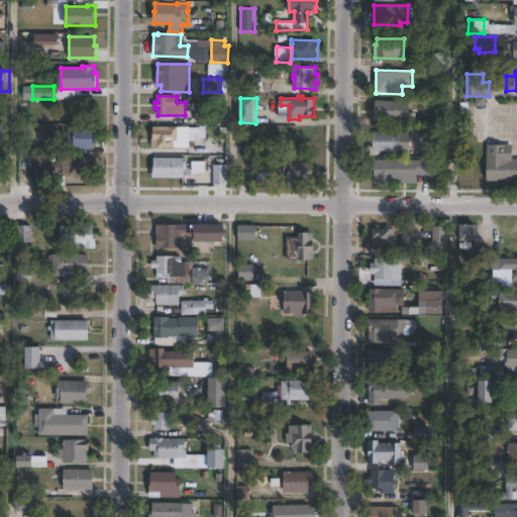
[(406,103),(406,119),(402,119),(402,121),(376,120),(376,100),(402,101),(402,103),(406,103)]
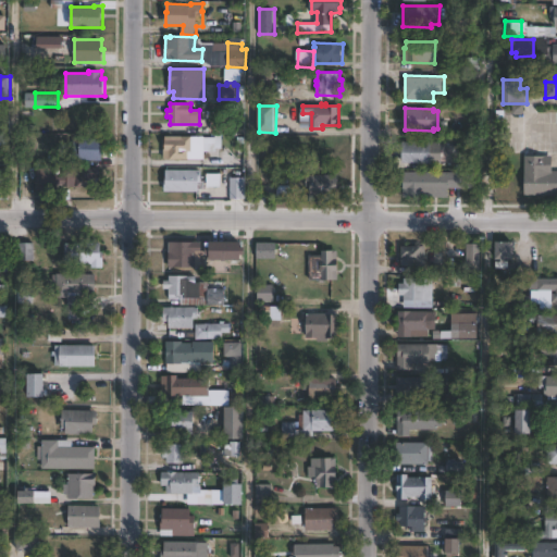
[(201,137),(200,160),(166,159),(166,139),(183,139),(183,136),(201,137)]
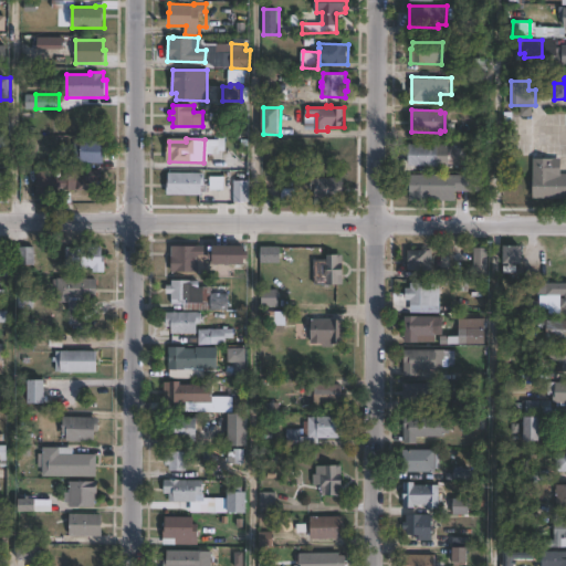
[(103,140),(103,156),(105,156),(105,164),(81,164),(81,161),(75,161),(75,144),(82,144),(82,140),(103,140)]
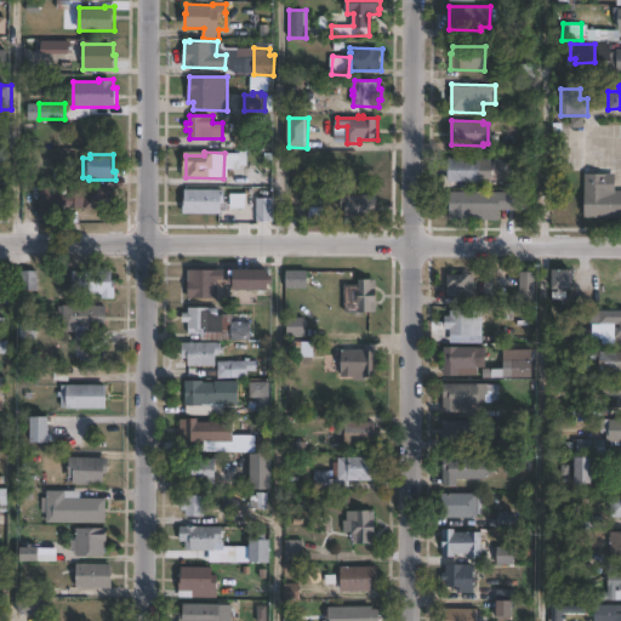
[(483,158),(483,159),(495,159),(495,183),(450,183),(451,158),(483,158)]
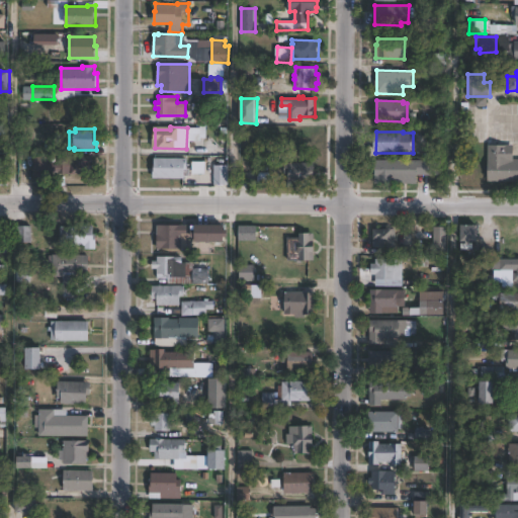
[(515,145),(515,159),(517,159),(517,181),(489,181),(489,145),(515,145)]
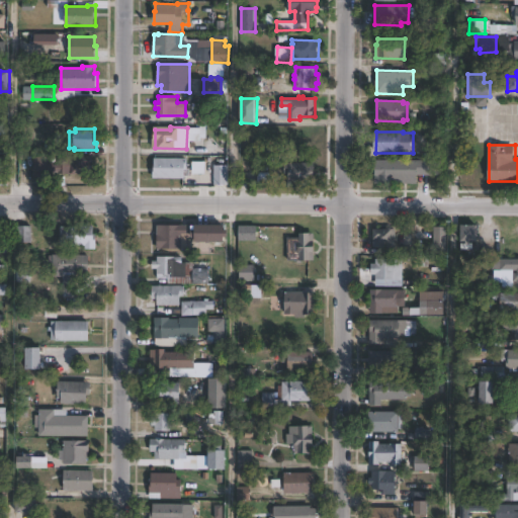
[(94,156),(93,174),(59,173),(59,156),(76,157),(76,155),(94,156)]
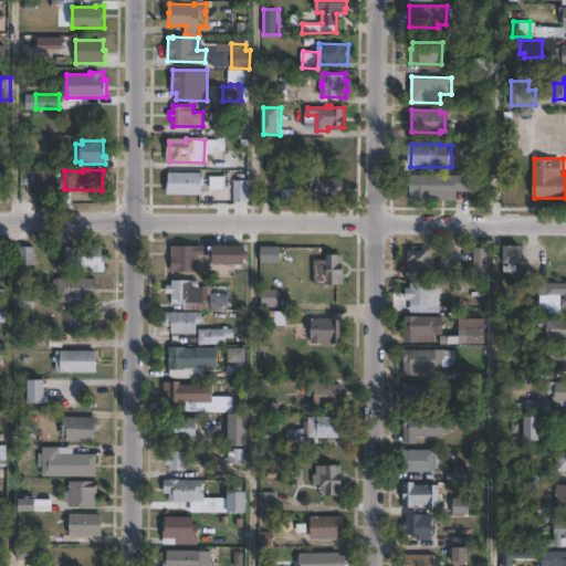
[(205,195),(167,195),(167,181),(168,181),(169,173),(206,173),(206,185),(205,185),(205,195)]
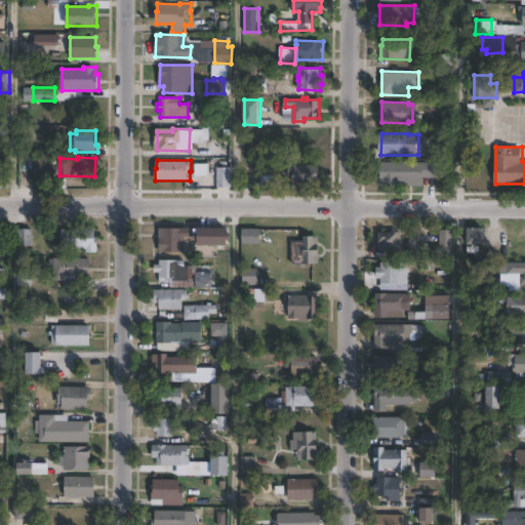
[(425,187),(380,186),(381,161),(440,162),(440,177),(425,177),(425,187)]
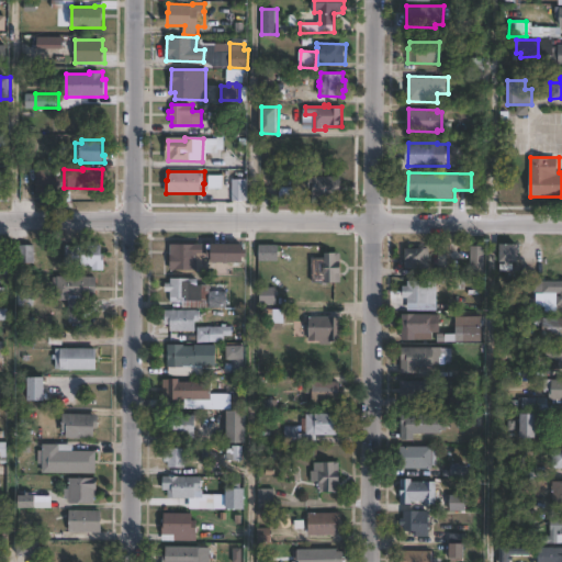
[(58,177),(58,193),(38,192),(38,177),(58,177)]
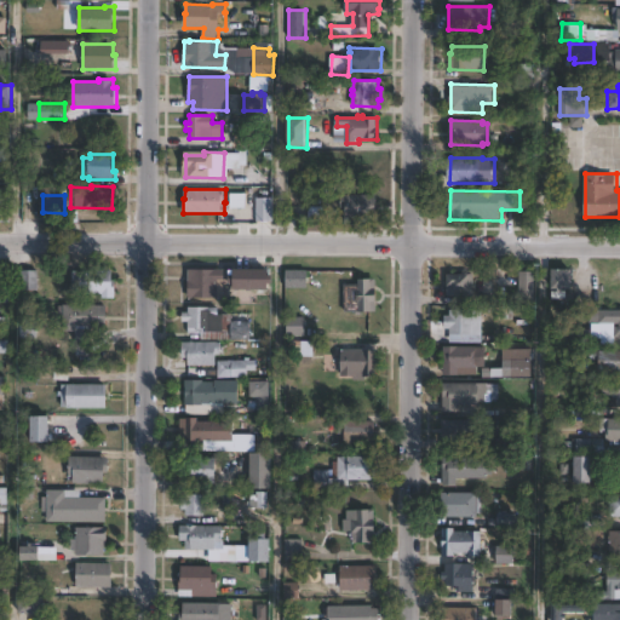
[(377,195),(377,217),(346,216),(348,208),(343,208),(343,195),(352,196),(352,195),(377,195)]
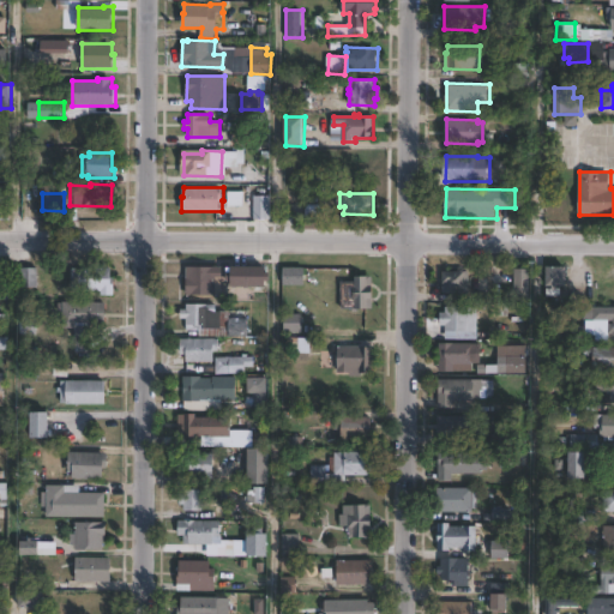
[(270,220),(254,220),(254,196),(270,196),(270,220)]
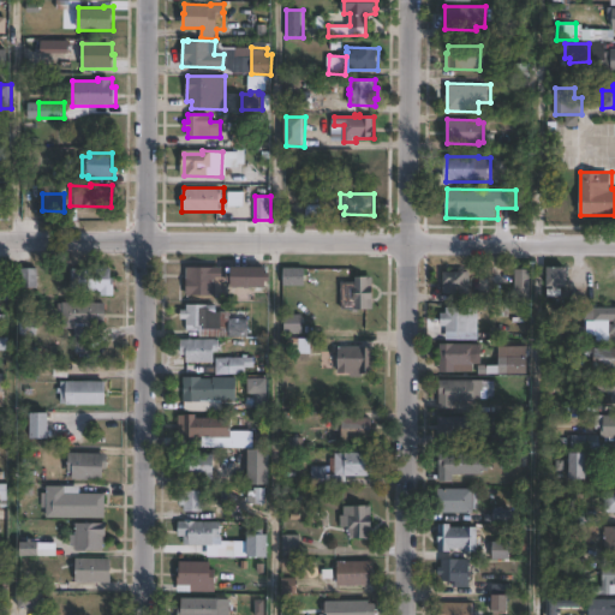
[(218,294),(187,294),(187,267),(224,267),(224,278),(218,278),(218,294)]
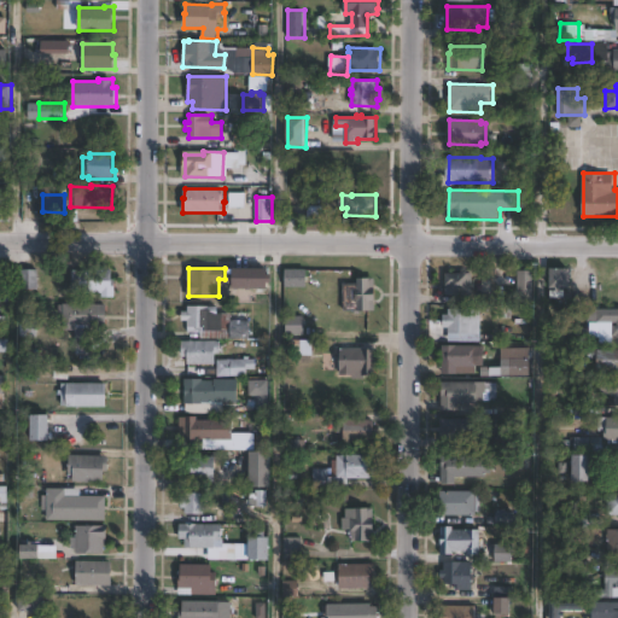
[(269,268),(269,274),(274,274),(274,283),(269,283),(269,290),(233,289),(233,281),(229,281),(231,268),(269,268)]
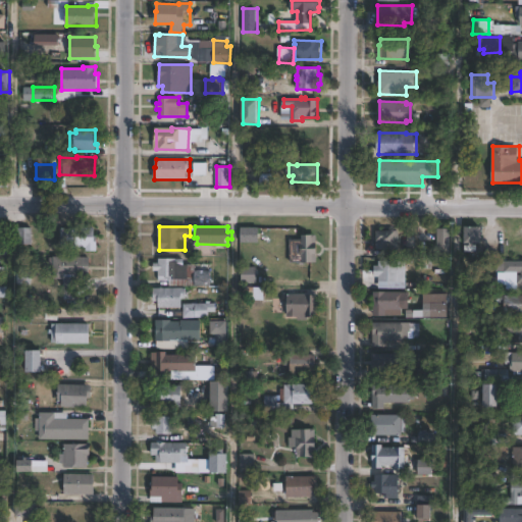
[(485,230),(485,236),(483,236),(483,244),(475,244),(475,245),(471,245),(471,244),(466,243),(467,226),(483,226),(483,230),(485,230)]
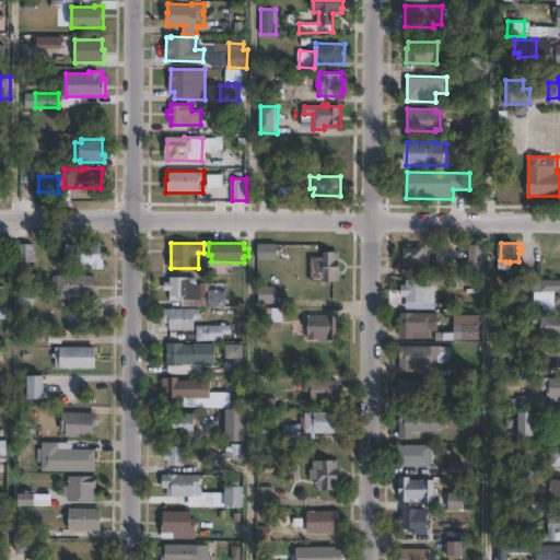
[(34,265),(20,265),(20,244),(35,244),(34,265)]
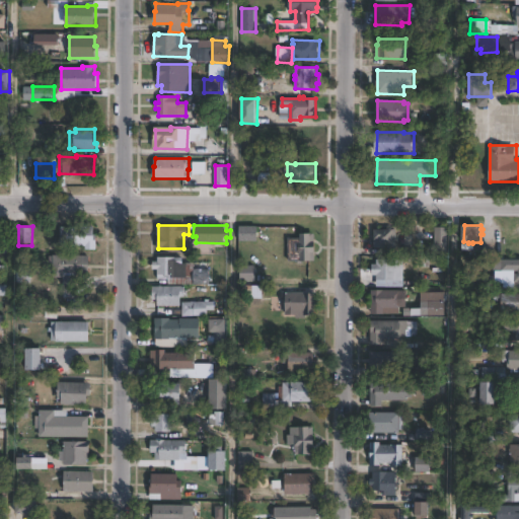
[(94,226),(94,235),(96,235),(96,249),(86,249),(86,246),(62,246),(62,236),(68,236),(68,235),(61,235),(61,227),(68,227),(68,226),(94,226)]
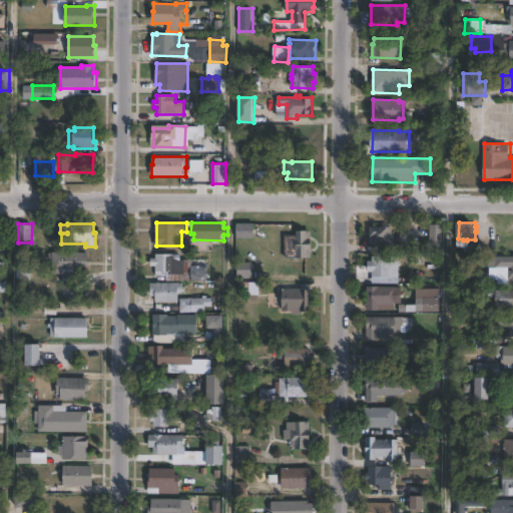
[(250,239),(238,239),(238,223),(250,223),(250,239)]
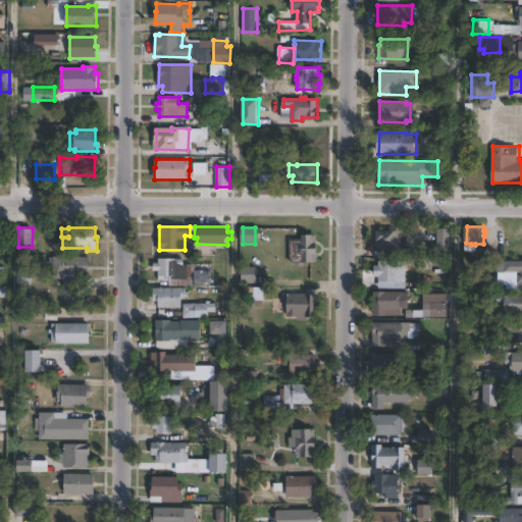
[(454,252),(438,252),(437,228),(454,228),(454,252)]
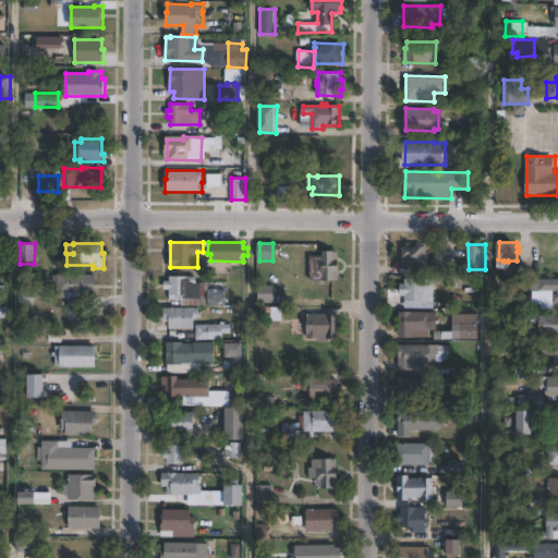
[(427,246),(427,253),(437,253),(437,264),(426,264),(426,267),(404,267),(404,246),(427,246)]
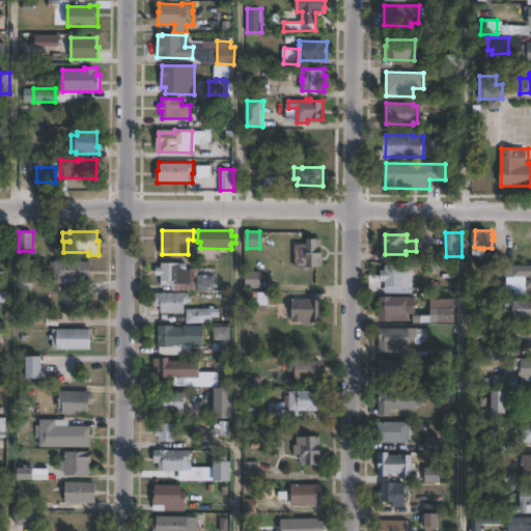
[(323,268),(296,267),(296,244),(308,244),(308,239),(323,240),(323,268)]
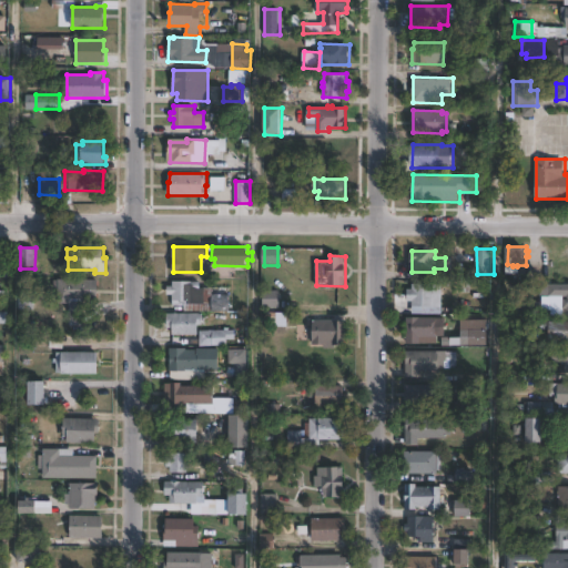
[(9,277),(0,276),(0,261),(9,261),(9,277)]
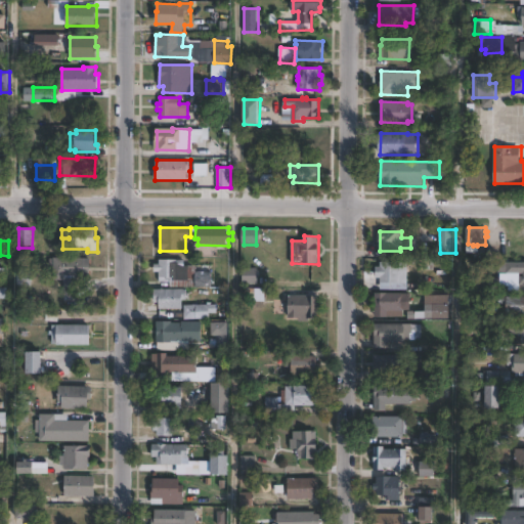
[(90,258),(90,276),(71,275),(71,279),(53,279),(54,258),(90,258)]
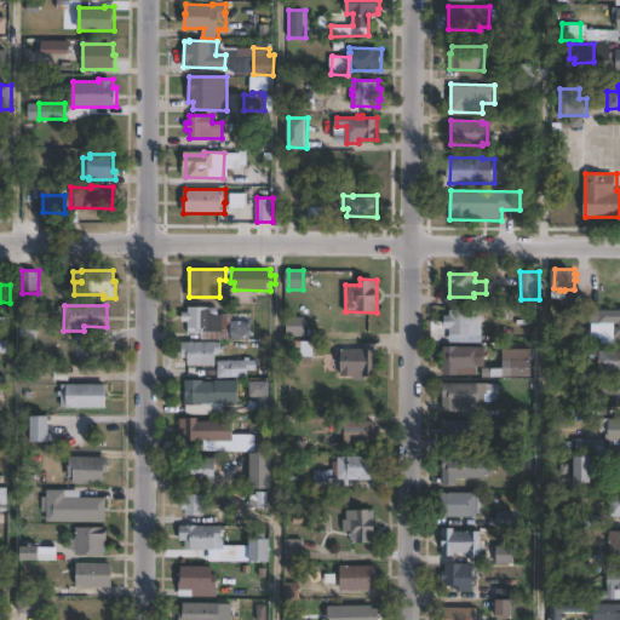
[(219,308),(219,315),(233,315),(233,314),(250,314),(250,326),(252,326),(252,339),(231,339),(231,331),(223,331),(223,340),(201,340),(201,332),(188,332),(188,328),(189,328),(189,322),(183,322),(183,313),(189,313),(189,308),(219,308)]
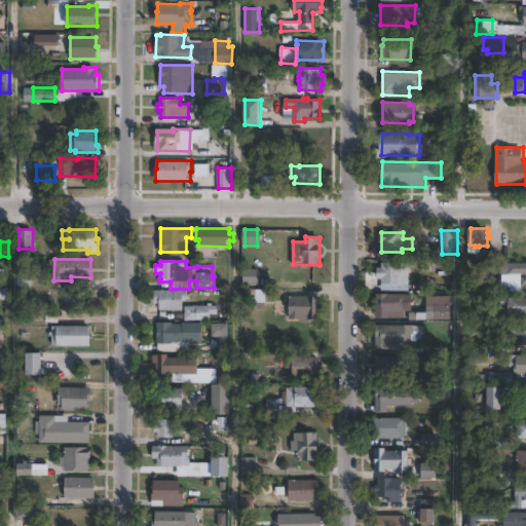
[(410,263),(410,285),(382,284),(382,279),(378,279),(378,268),(382,268),(382,263),(410,263)]
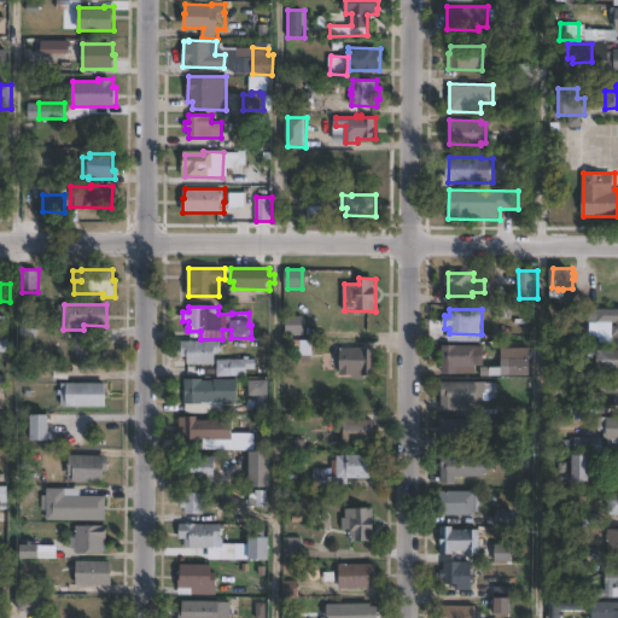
[(617,309),(617,336),(614,336),(614,339),(592,339),(592,322),(596,322),(596,309),(617,309)]
